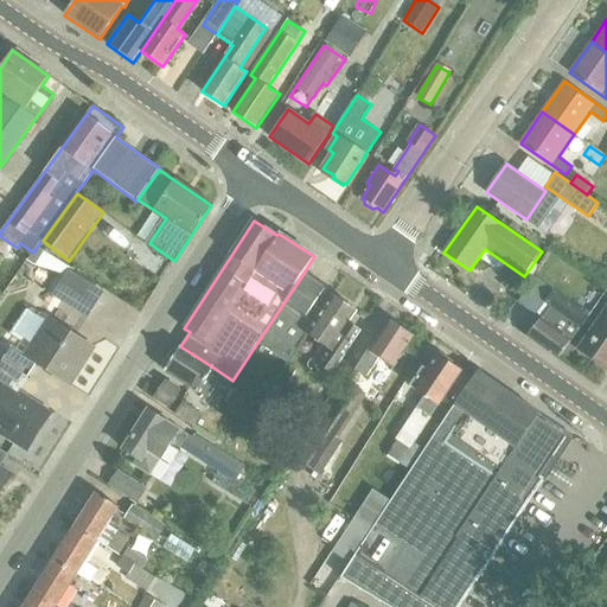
[(56,298),(87,318),(102,293),(71,273),(56,298)]
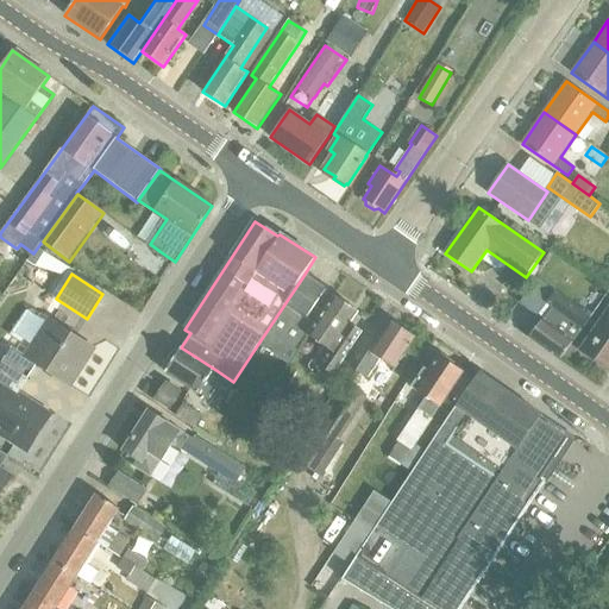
[(326,290),(303,276),(258,344),(289,363),(314,324),(307,319),(326,290)]
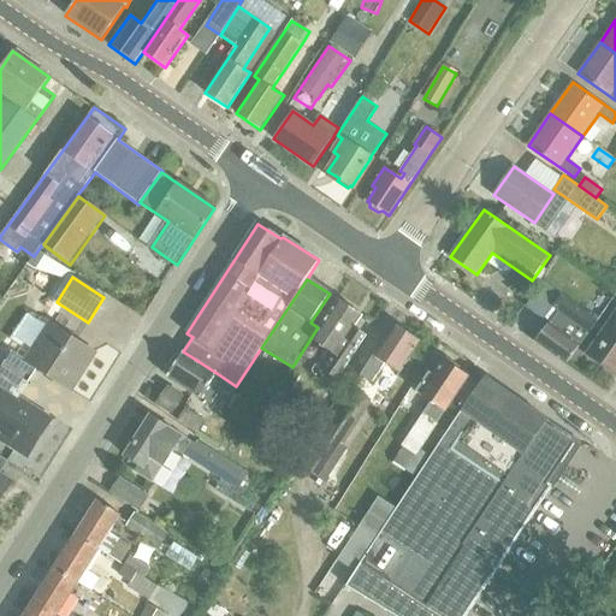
[(535,342),(566,365),(597,321),(545,283),(527,307),(545,320),(554,308),(560,312),(550,324),(549,323),(535,342)]
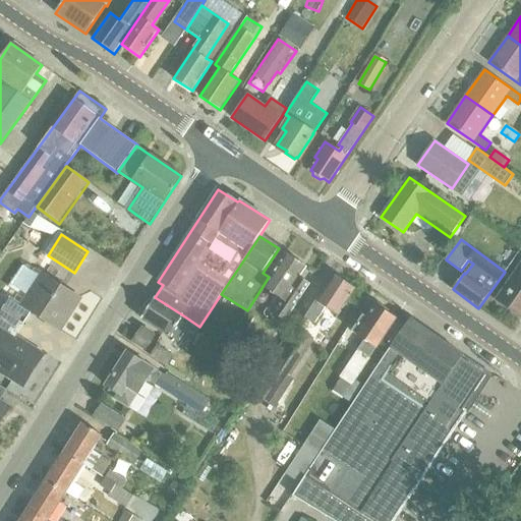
[(264,287),(279,297),(270,310),(286,322),(310,284),(300,277),(306,267),(286,253),(264,287)]
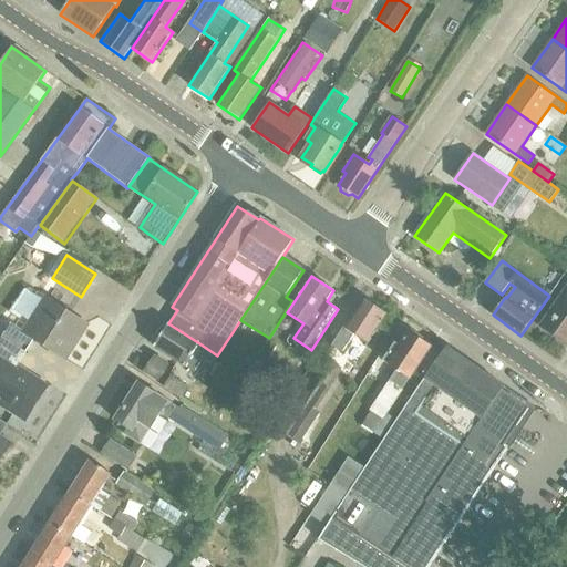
[(566,285),(539,327),(566,346),(566,285)]
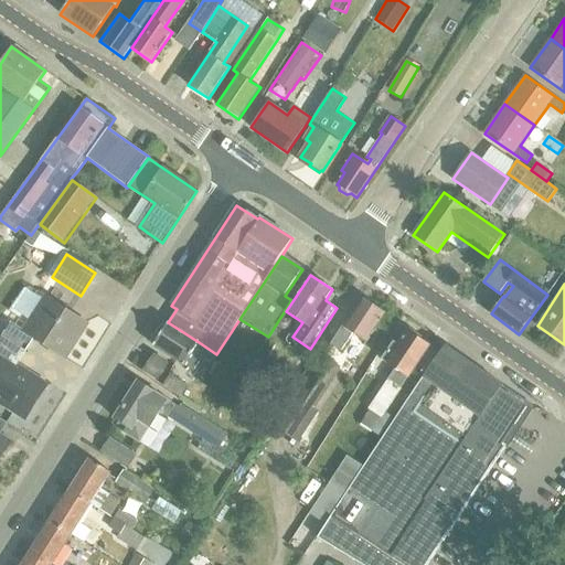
[(11,322),(1,337),(27,352),(34,339),(65,359),(87,323),(30,288),(23,289),(9,311),(20,318),(16,326),(11,322)]
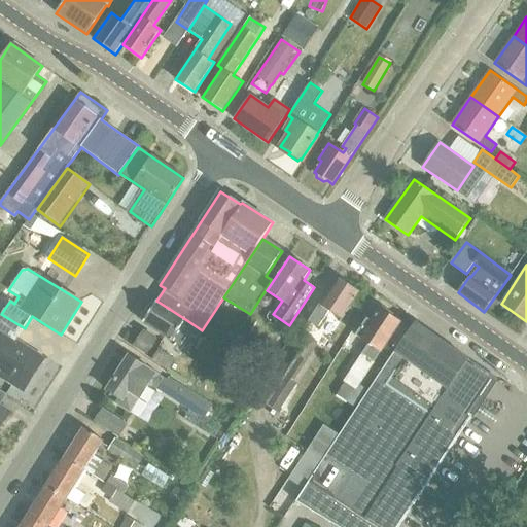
[(342,319),(359,291),(337,277),(309,321),(318,327),(328,311),(342,319)]
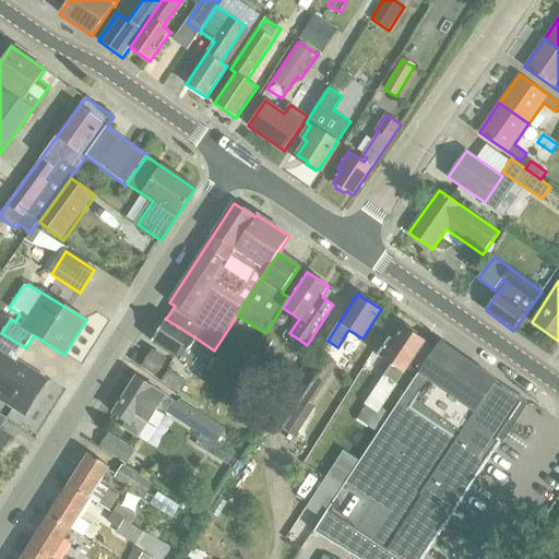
[(199,356),(189,349),(197,339),(166,319),(152,341),(191,367),(199,356)]
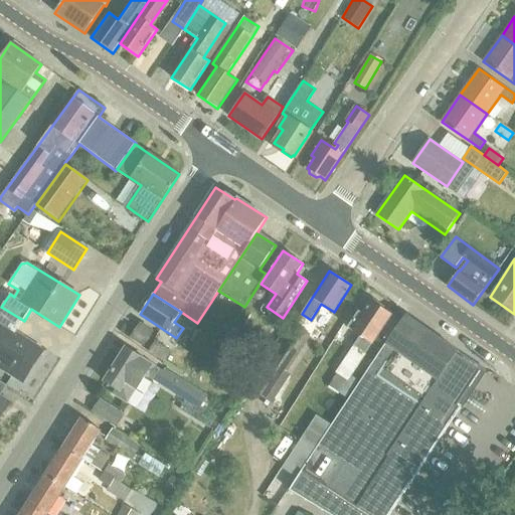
[(327,385),(349,399),(360,382),(350,375),(390,316),(382,310),(385,307),(373,299),(363,315),(359,313),(349,328),(361,336),(327,385)]
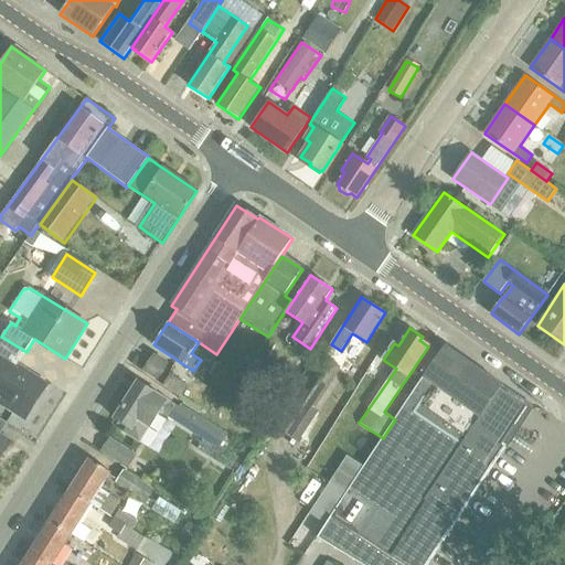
[(27,352),(1,337),(0,339),(0,403),(25,420),(48,385),(18,366),(27,352)]
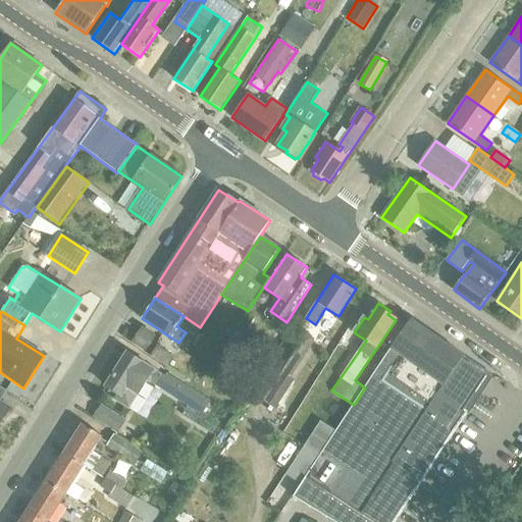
[(306,478),(294,498),(334,521),(395,521),(467,413),(469,415),(494,376),(464,356),(411,319),(365,387),(354,405),(305,478),(306,478)]
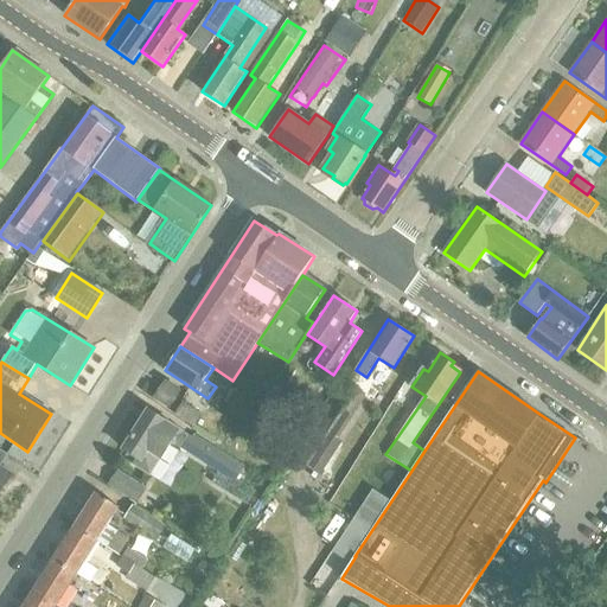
[(157,397),(170,406),(179,390),(166,383),(157,397)]
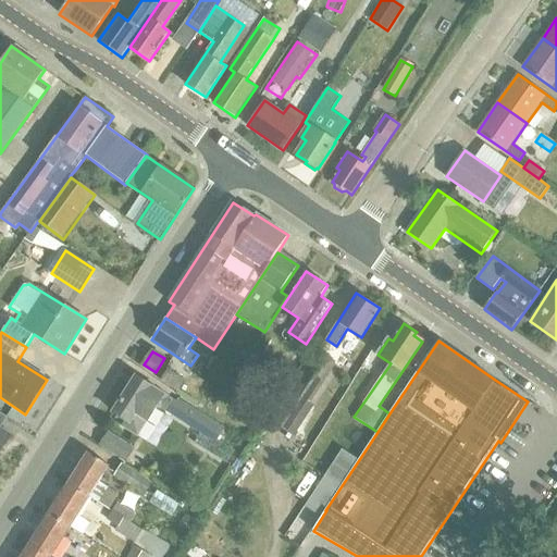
[(319,355),(311,364),(273,423),(294,437),(339,368),(319,355)]
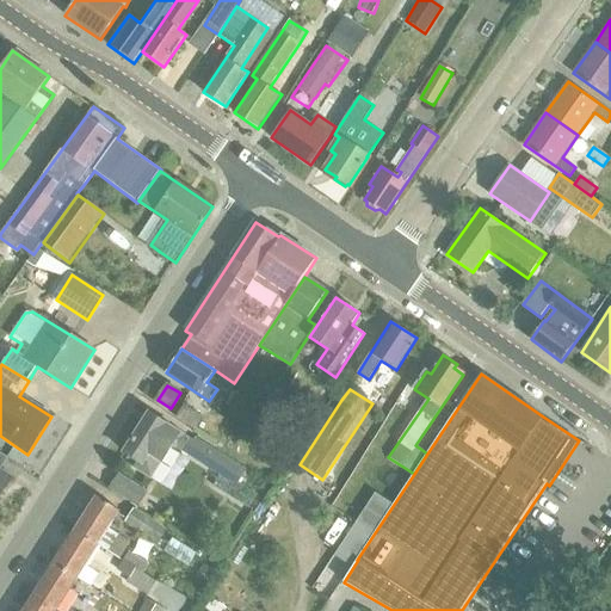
[(184,405),(176,417),(195,431),(203,418),(184,405)]
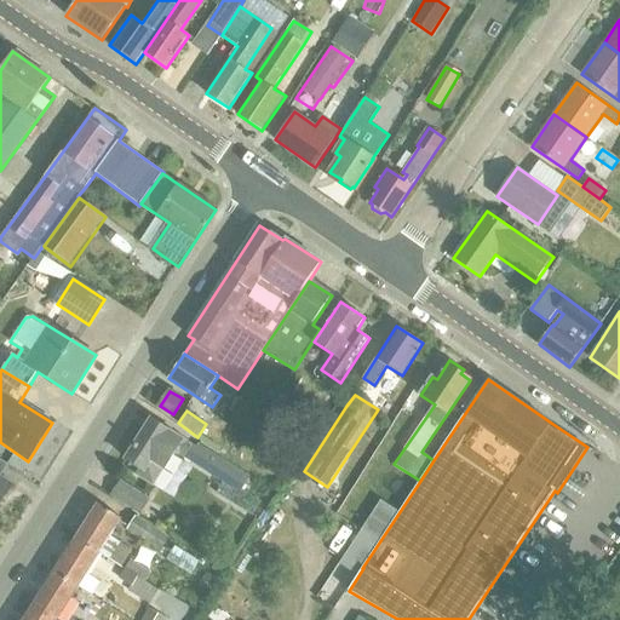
[(127,459),(142,469),(137,475),(154,486),(164,469),(164,470),(174,452),(179,454),(187,442),(151,419),(127,459)]
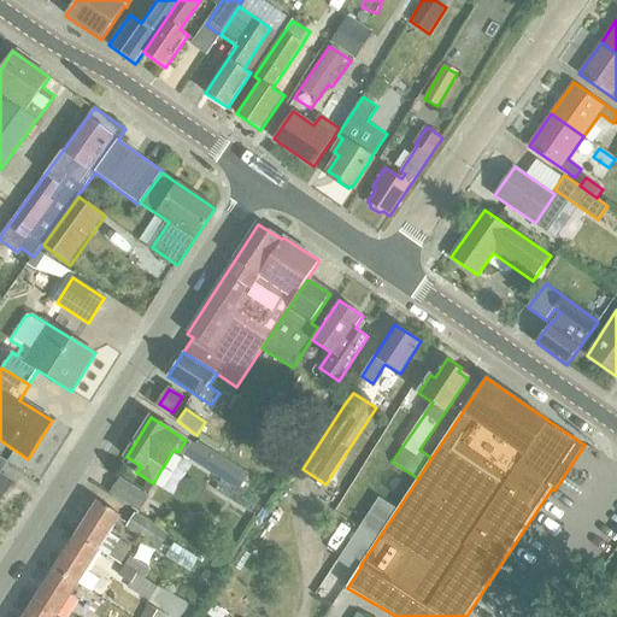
[(198,442),(188,459),(240,492),(250,475),(198,442)]
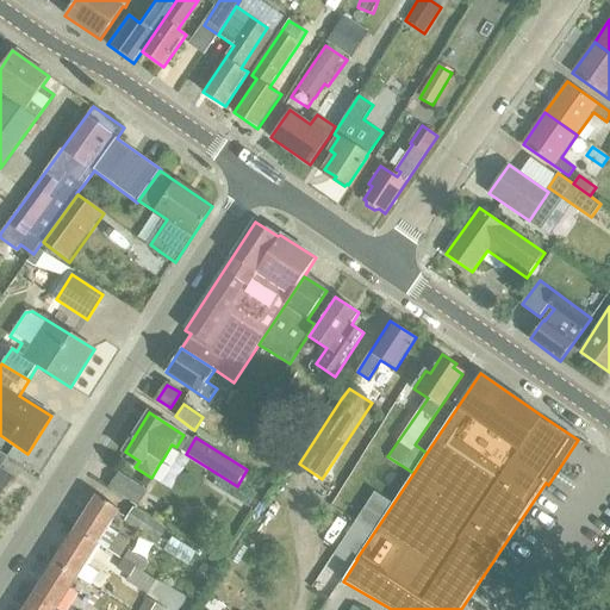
[(0,497),(12,478),(1,471),(10,458),(0,452),(0,497)]
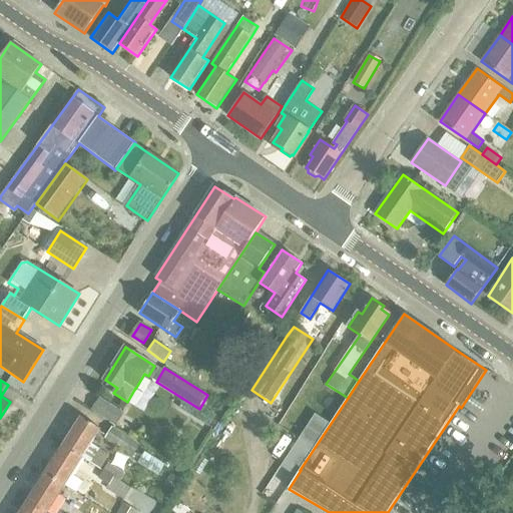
[(124,412),(99,397),(90,412),(115,427),(124,412)]
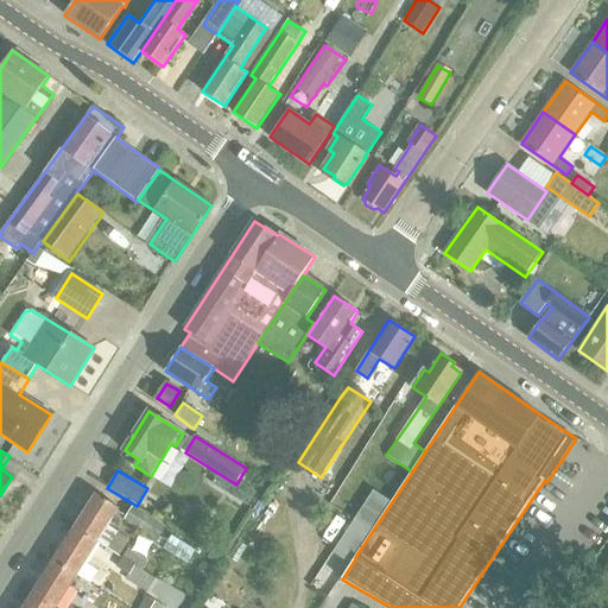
[(367,491),(348,477),(330,506),(356,523),(365,508),(359,504),(367,491)]
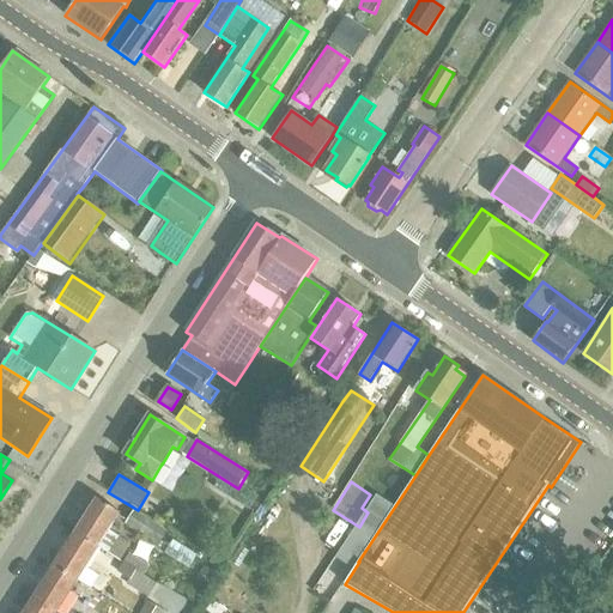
[(97,498),(76,533),(98,547),(109,554),(120,538),(109,530),(120,513),(97,498)]
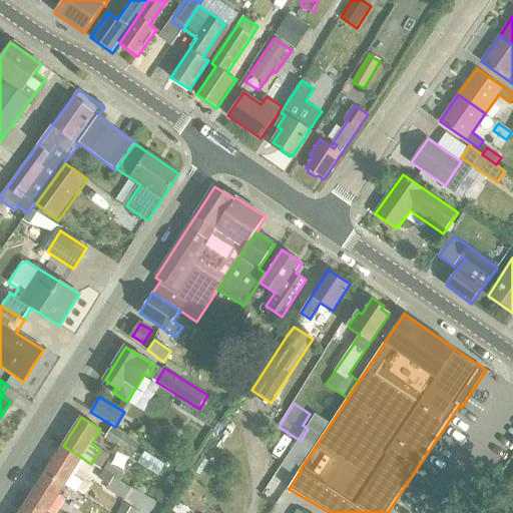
[(106,439),(133,456),(140,445),(113,428),(106,439)]
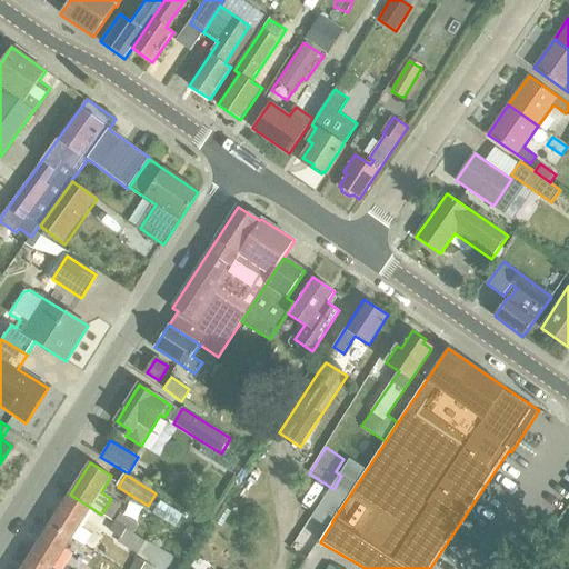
[(70,495),(50,526),(71,539),(91,508),(70,495)]
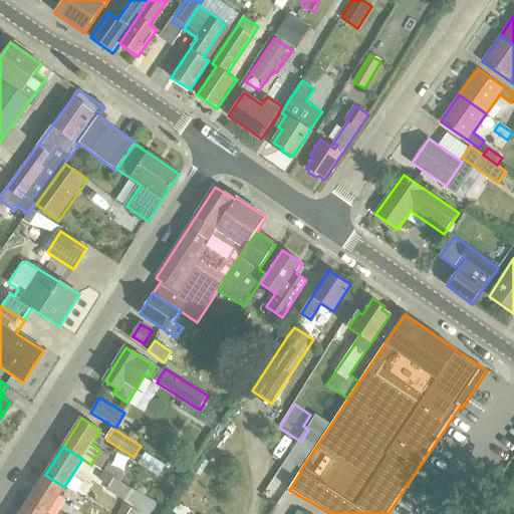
[(148,449),(142,462),(166,474),(172,462),(148,449)]
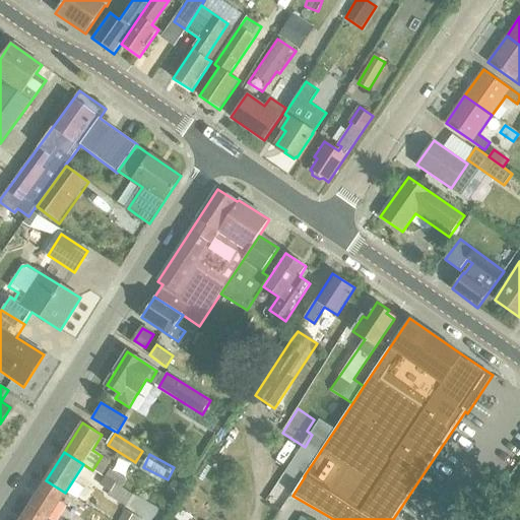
[(127,479),(110,469),(100,485),(110,492),(108,496),(126,507),(133,495),(122,488),(127,479)]
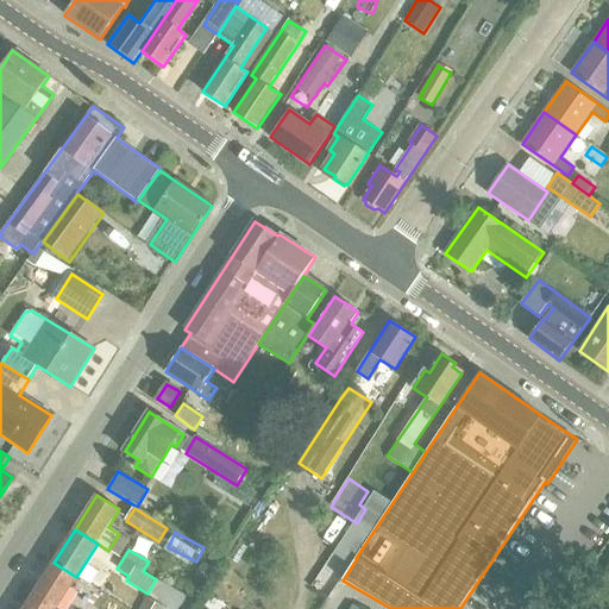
[(54,563),(33,596),(52,608),(56,608),(76,577),(54,563)]
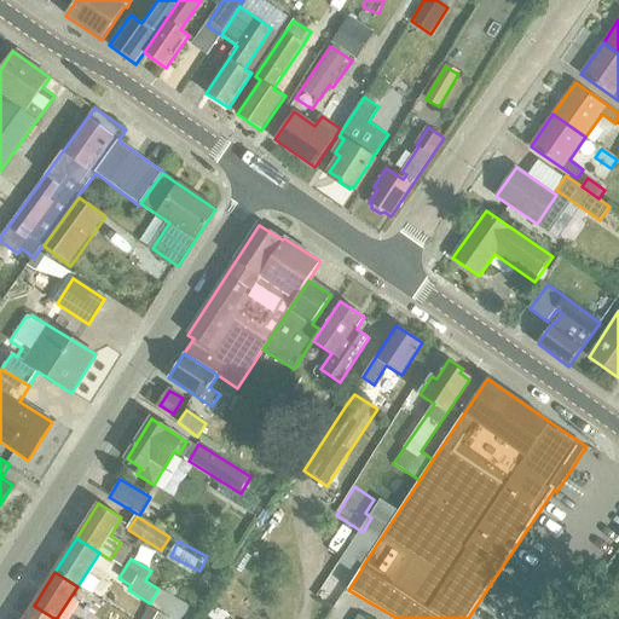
[(53,618),(34,606),(24,618),(53,618)]
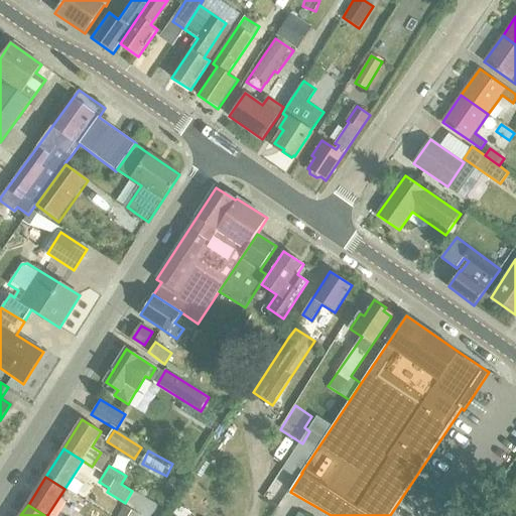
[(118,515),(138,515),(139,515),(124,506),(118,515)]
